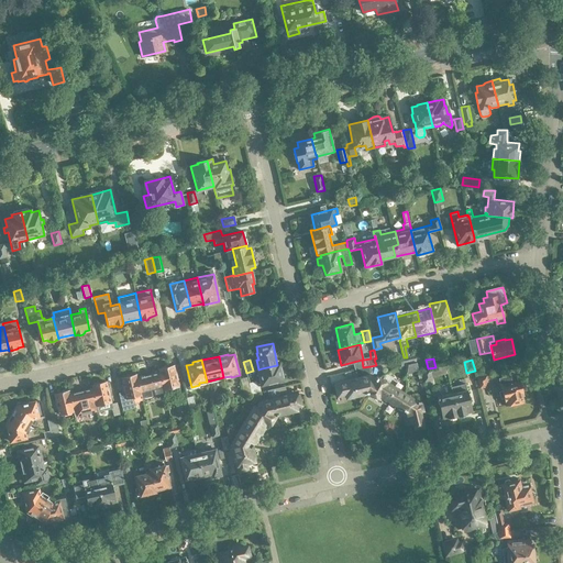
[(418,363),(409,365),(408,375),(420,372),(418,363)]
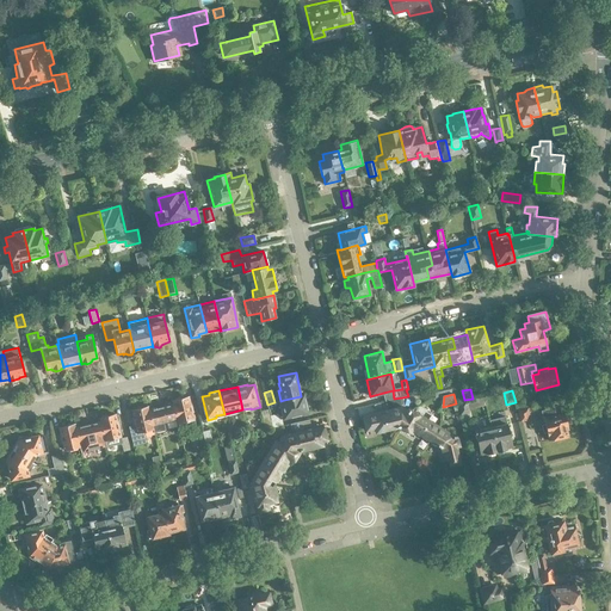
[(284,400),(281,401),(284,419),(294,417),(294,418),(302,415),(302,414),(308,413),(304,395),(301,396),(284,400)]
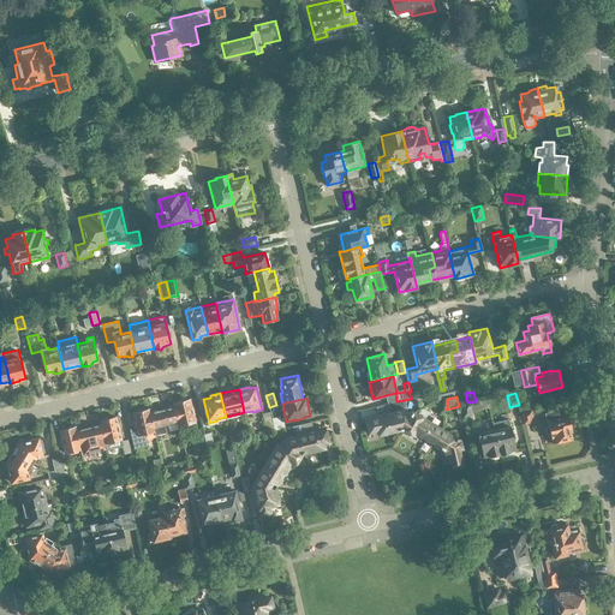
[(192,407),(190,400),(174,404),(174,407),(178,423),(179,427),(189,424),(190,429),(197,427),(193,416),(195,415),(193,407),(192,407)]
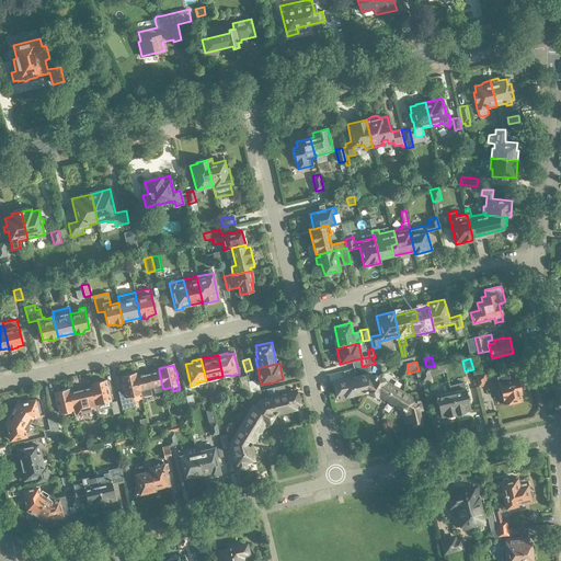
[(354,368),(356,377),(333,382),(336,396),(345,393),(346,397),(367,392),(368,390),(367,390),(368,388),(369,389),(370,387),(369,386),(370,384),(371,385),(375,379),(374,379),(375,377),(374,377),(367,373),(370,371),(369,365),(362,366),(354,368)]
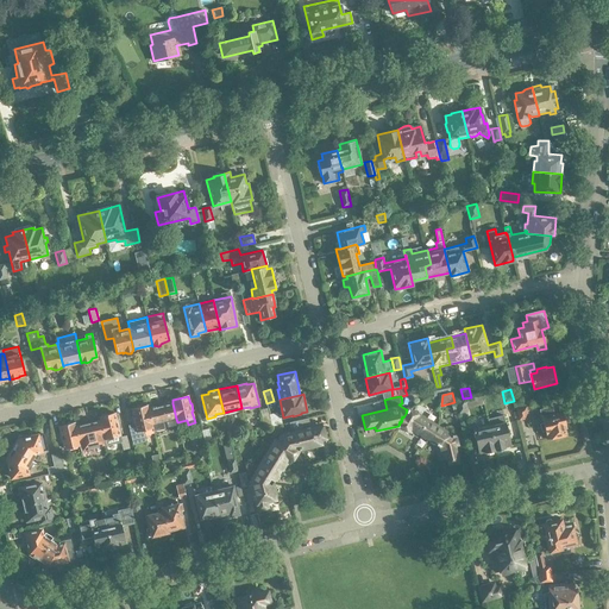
[(458,413),(459,414),(468,413),(465,400),(456,402),(458,413)]
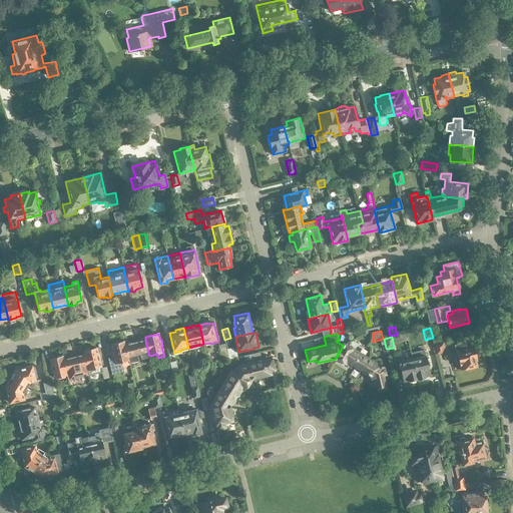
[(130,364),(139,362),(137,355),(148,353),(145,340),(125,344),(128,357),(129,360),(130,364)]
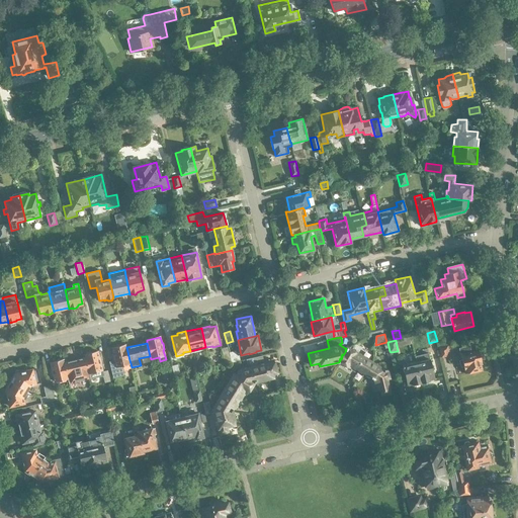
[(113,355),(114,361),(110,362),(113,377),(124,375),(122,365),(131,363),(130,360),(126,347),(126,345),(112,348),(114,354),(113,355)]
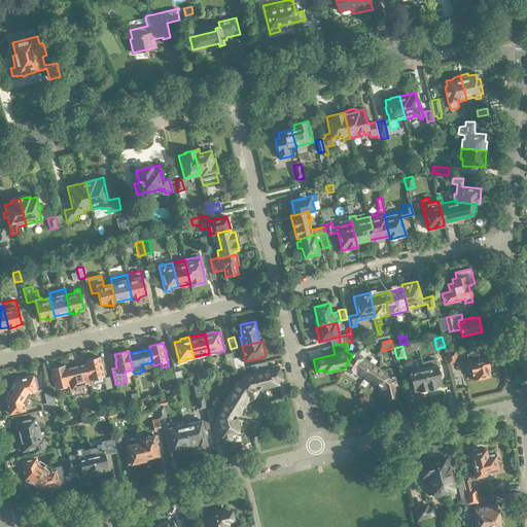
[(353,352),(351,354),(352,354),(351,356),(352,356),(349,361),(348,360),(347,362),(348,363),(347,365),(346,364),(345,366),(346,366),(345,369),(346,367),(356,374),(358,372),(371,379),(378,367),(353,352)]
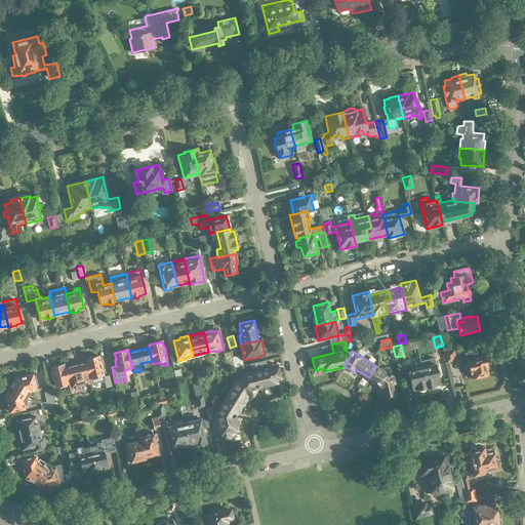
[(455,357),(454,351),(445,353),(447,363),(455,361),(454,357),(455,357)]
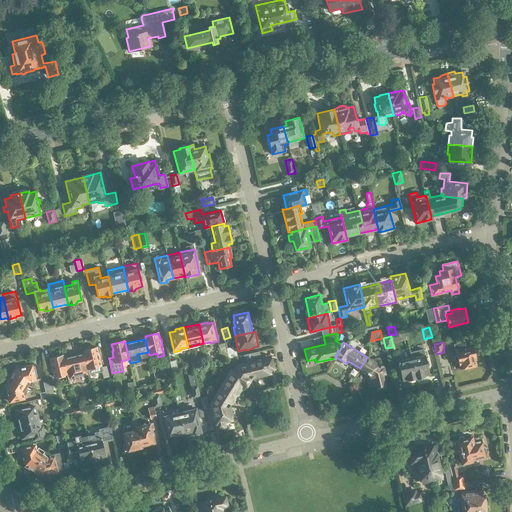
[(466,348),(465,347),(464,342),(455,345),(456,349),(459,366),(460,365),(461,368),(467,367),(469,368),(474,367),(476,365),(475,360),(477,359),(476,355),(479,354),(477,346),(474,347),(466,348)]
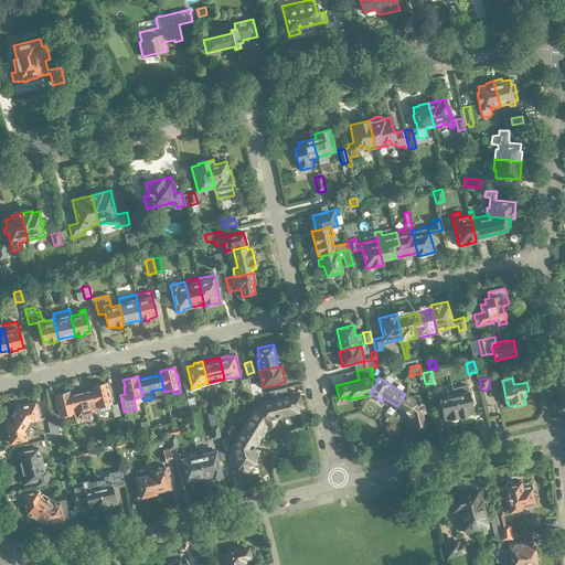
[(252,396),(251,388),(247,379),(241,381),(245,397),(252,396)]
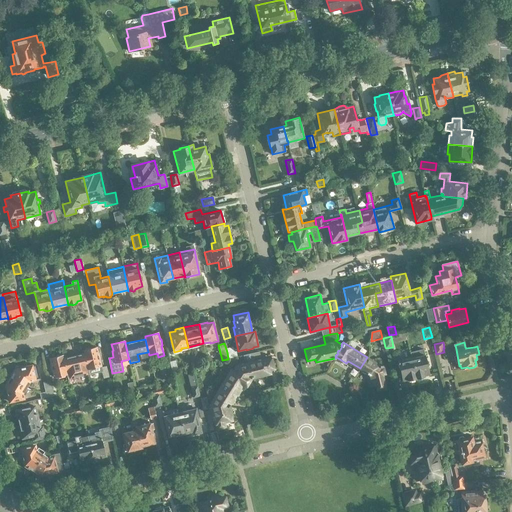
[(235,357),(237,356),(236,352),(235,350),(234,350),(233,346),(226,348),(227,352),(228,359),(235,357)]
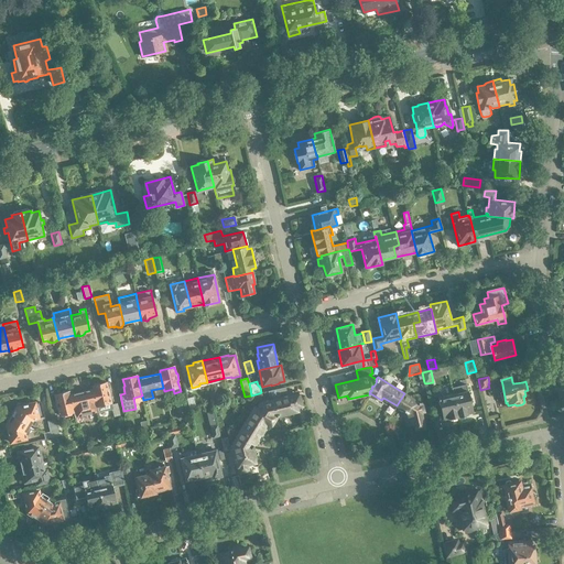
[(109,389),(107,382),(93,386),(93,388),(96,403),(98,412),(112,409),(115,416),(120,415),(117,403),(112,404),(110,397),(111,397),(110,389),(109,389)]
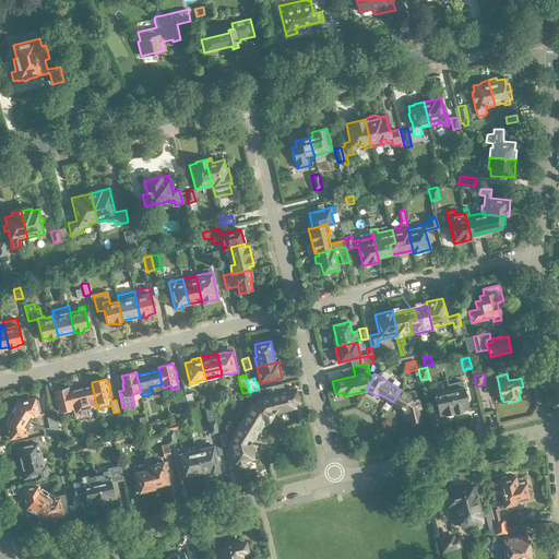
[(462,414),(463,411),(470,409),(463,383),(456,385),(456,388),(449,390),(454,413),(455,413),(458,415),(462,414)]
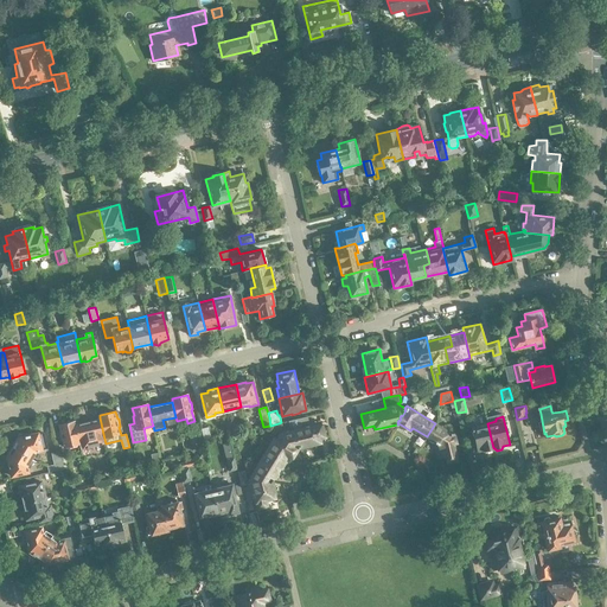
[(82,449),(106,443),(103,434),(100,417),(76,423),(80,439),(81,442),(82,449)]
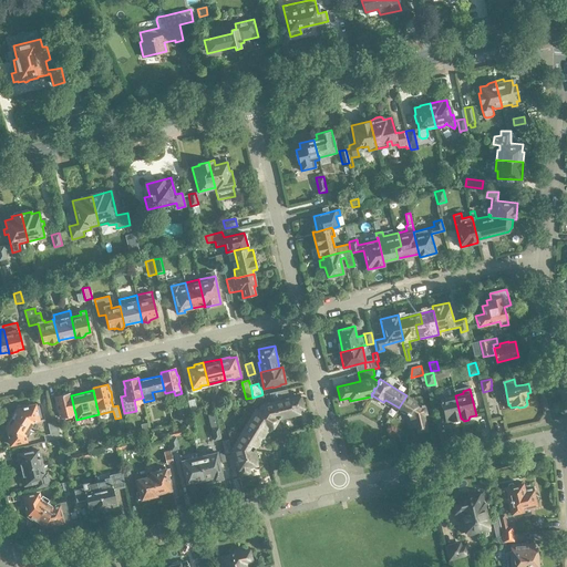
[(270,399),(271,400),(272,400),(274,401),(278,418),(299,413),(298,410),(303,409),(300,394),(280,400),(279,398),(288,395),(287,390),(269,393),(270,399)]
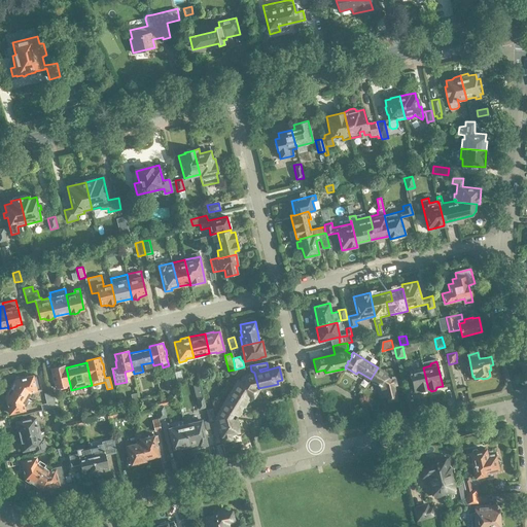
[(69,381),(66,367),(65,365),(51,369),(53,375),(51,375),(54,382),(56,387),(70,384),(69,381)]
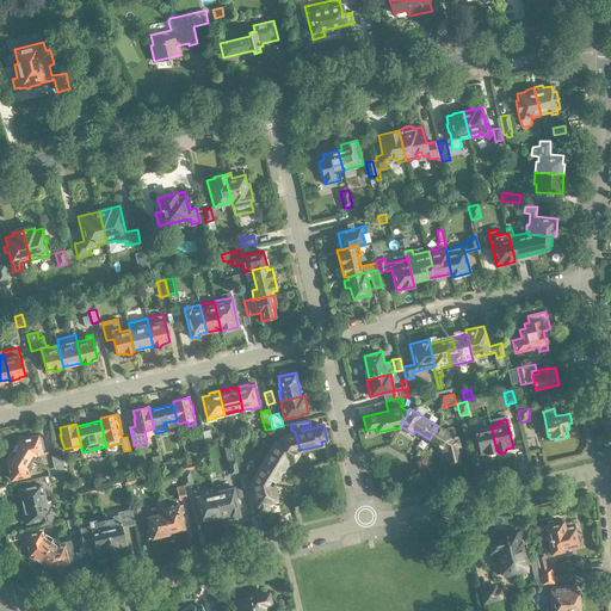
[(430,439),(438,445),(438,448),(442,461),(449,460),(450,466),(460,463),(458,457),(457,448),(460,446),(457,434),(452,436),(438,426),(430,439)]
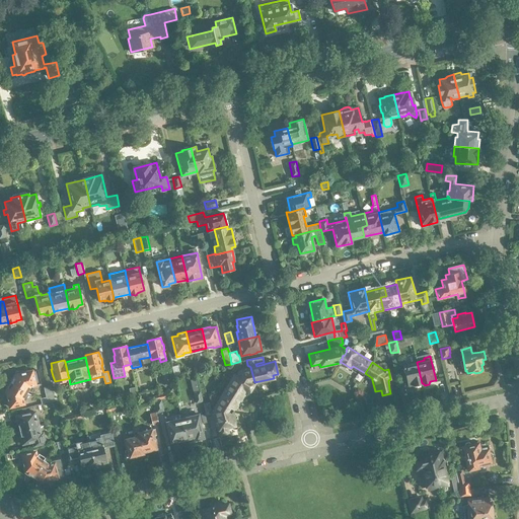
[(422,383),(417,362),(409,364),(410,365),(403,366),(409,386),(415,385),(417,387),(420,386),(422,383)]
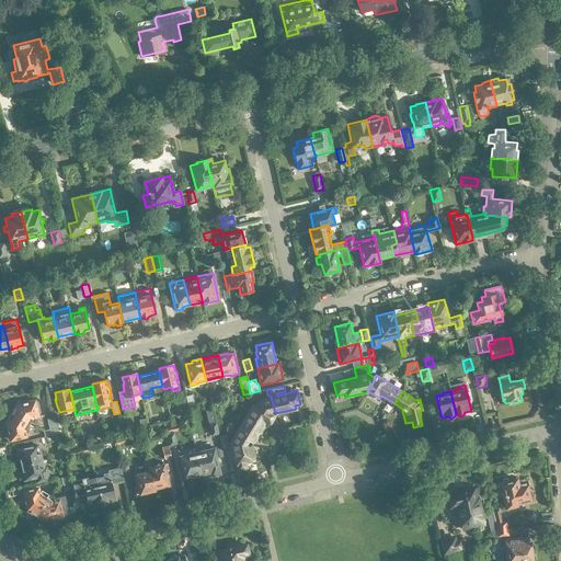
[(189,409),(195,407),(193,395),(185,397),(189,409)]
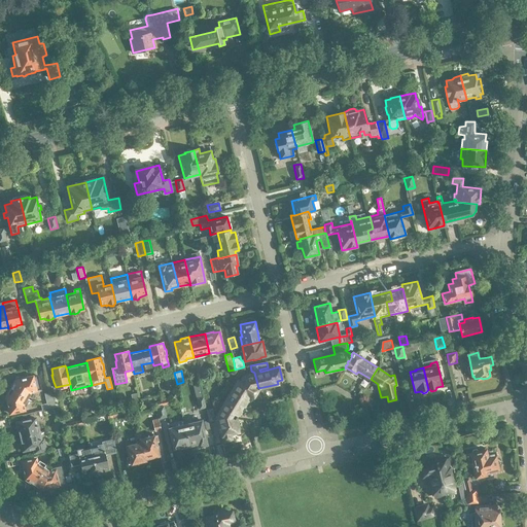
[(238,382),(233,389),(248,399),(251,400),(258,388),(254,373),(244,376),(239,382),(238,382)]
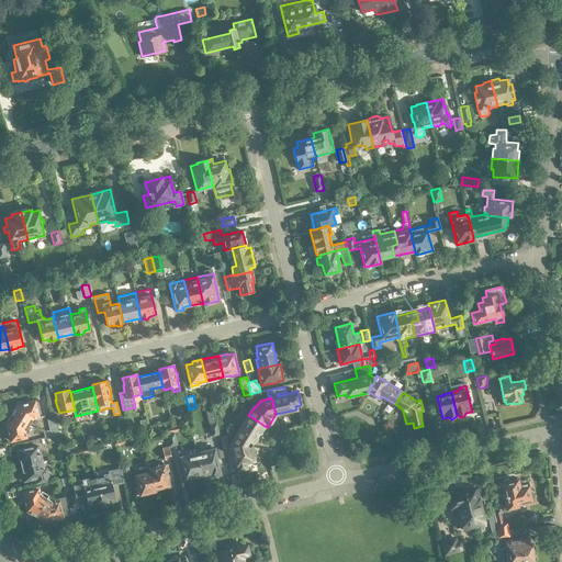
[(41,401),(35,402),(35,401),(18,405),(15,408),(13,407),(10,413),(29,425),(34,416),(44,414),(41,401)]
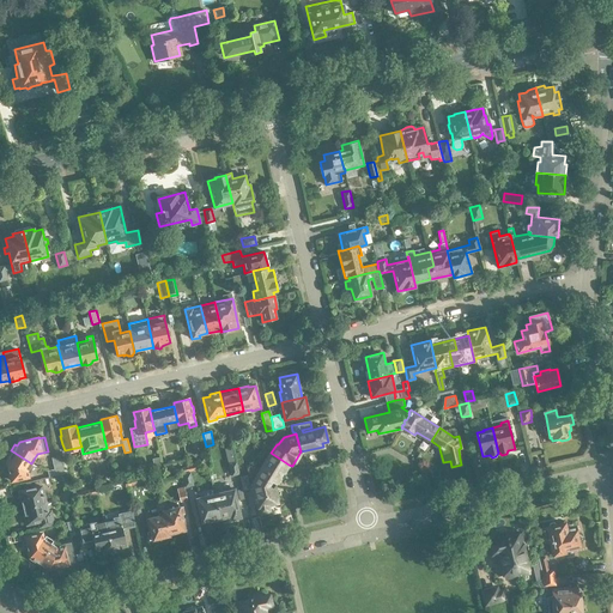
[(30,473),(35,466),(31,463),(11,450),(7,456),(10,456),(7,461),(12,480),(28,475),(26,471),(28,471),(30,473)]
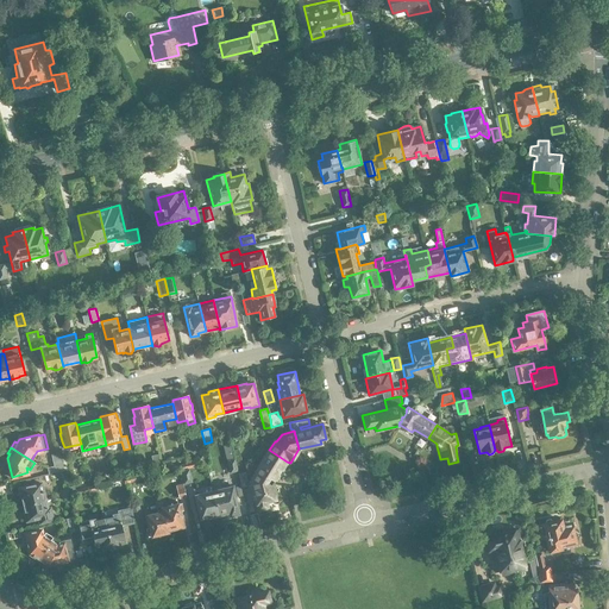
[(269,450),(256,472),(272,483),(274,483),(287,462),(269,450)]
